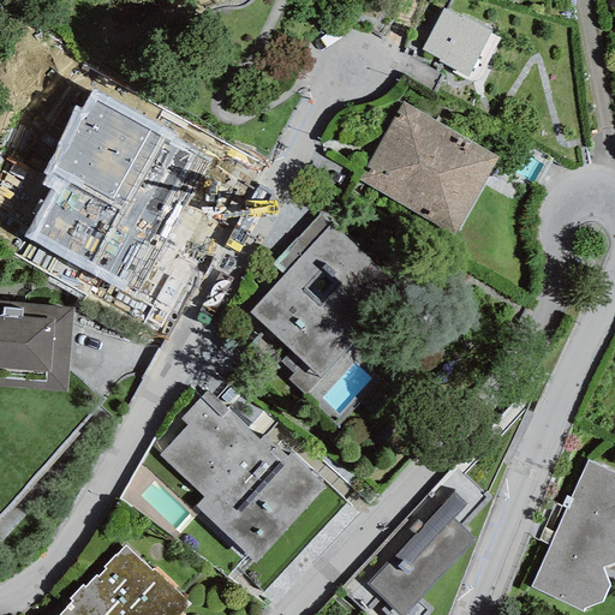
[(491,35),(442,10),(421,52),(469,77),(491,35)]
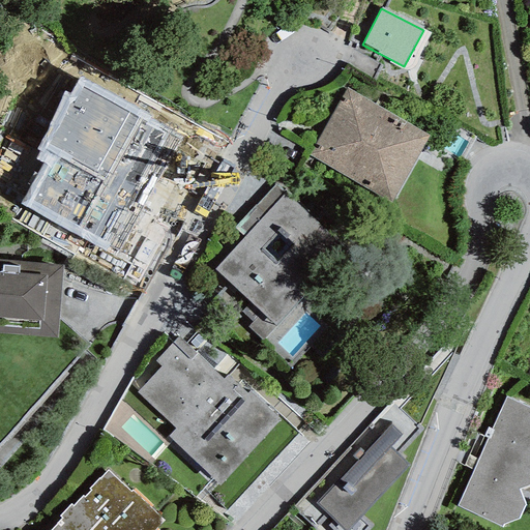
[(150,115),(80,78),(68,93),(64,91),(36,149),(41,151),(34,160),(43,165),(21,203),(114,256),(180,142),(145,123),(150,115)]
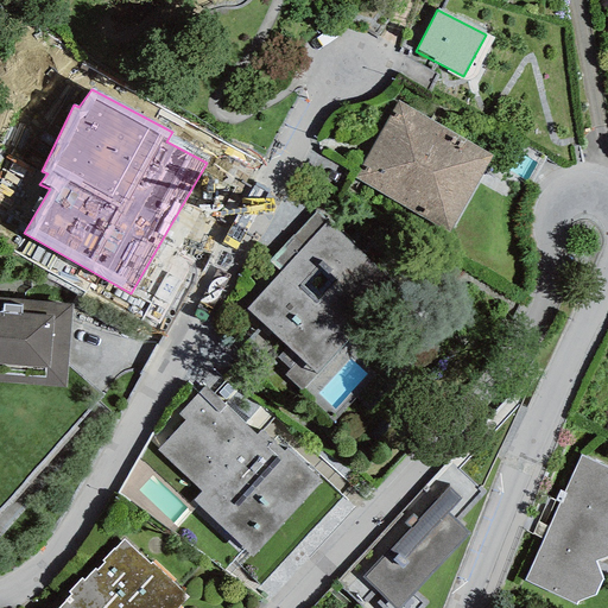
[(493,156),(397,100),(353,178),(448,233),(493,156)]
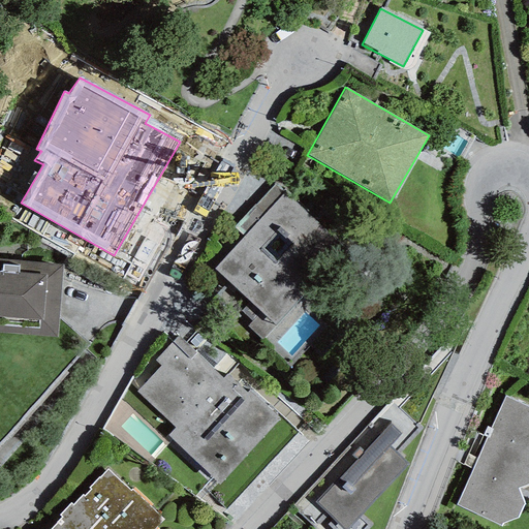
[(348,251),(275,184),(234,228),(243,238),(214,269),(279,328),(348,251)]
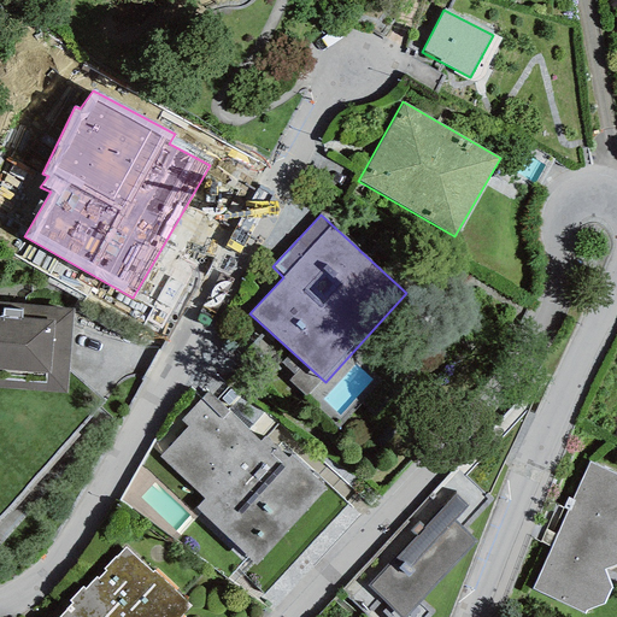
[(0,388),(68,395),(74,311),(0,304),(0,388)]
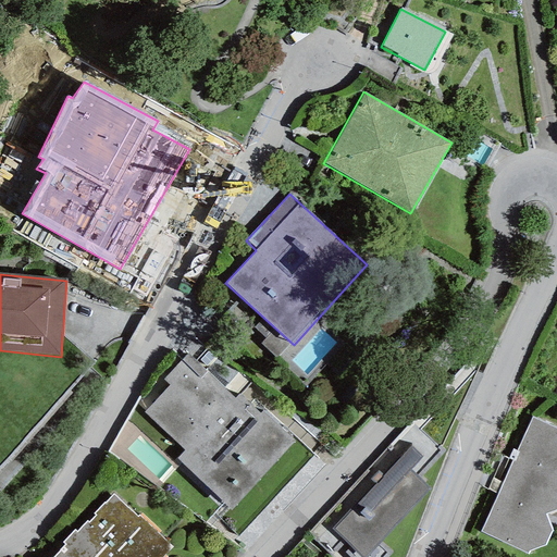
[(169,385),(144,412),(185,450),(177,459),(231,509),(296,442),(263,410),(261,413),(240,394),(235,399),(187,355),(163,380),(169,385)]
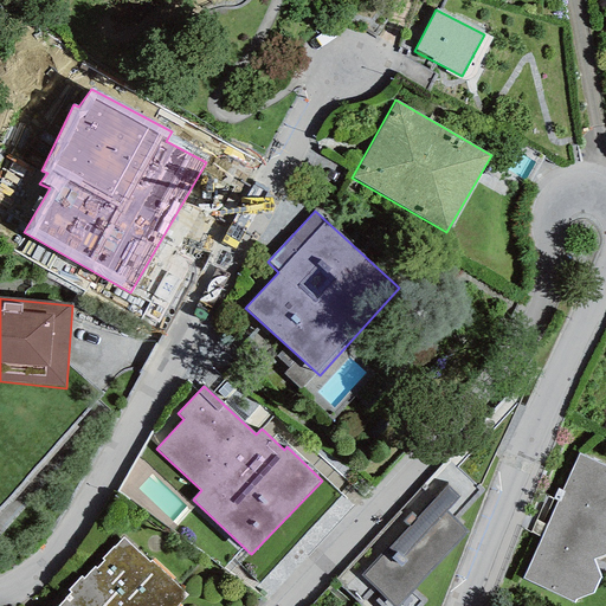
[(605,465),(579,453),(556,502),(541,537),(522,580),(574,604),(577,599),(593,594),(601,578),(593,560),(605,554),(605,465)]
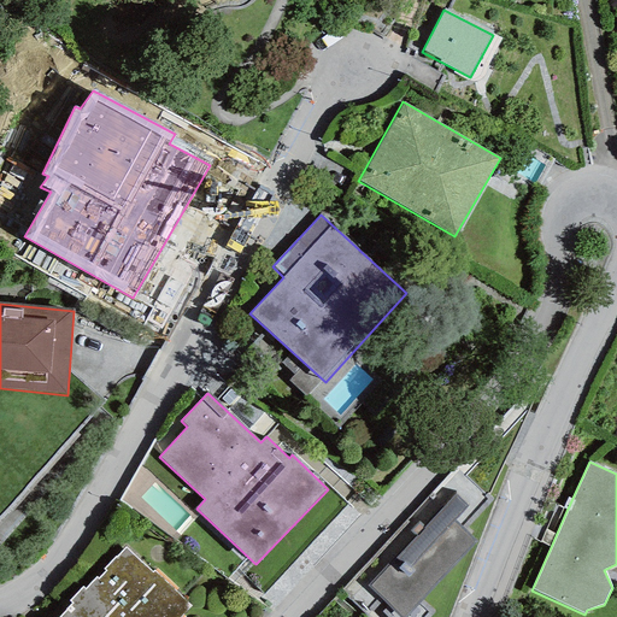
[(423,600),(479,541),(465,529),(492,500),(457,468),(340,592),(366,616),(382,601),(387,605),(381,612),(385,616),(430,616),(435,611),(423,600)]
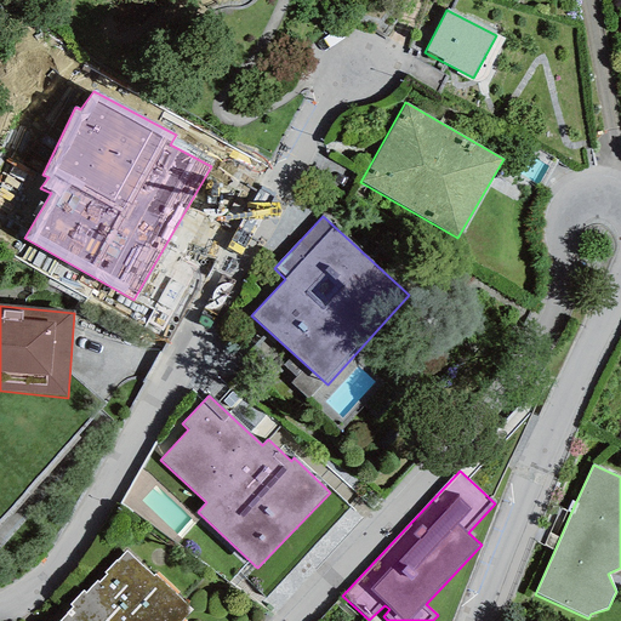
[(554,551),(570,514),(559,510),(543,546),(554,551)]
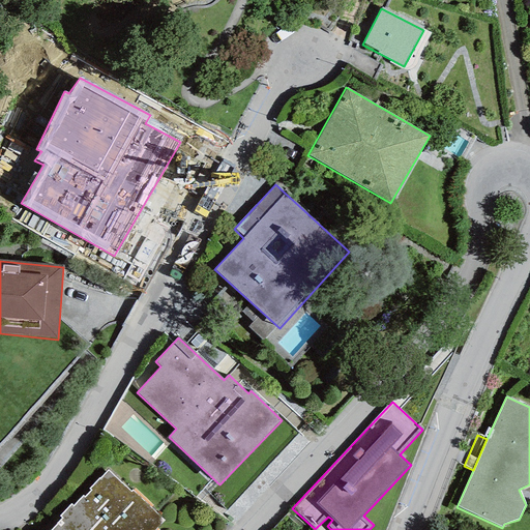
[(155,529),(165,522),(108,469),(51,529),(155,529)]
